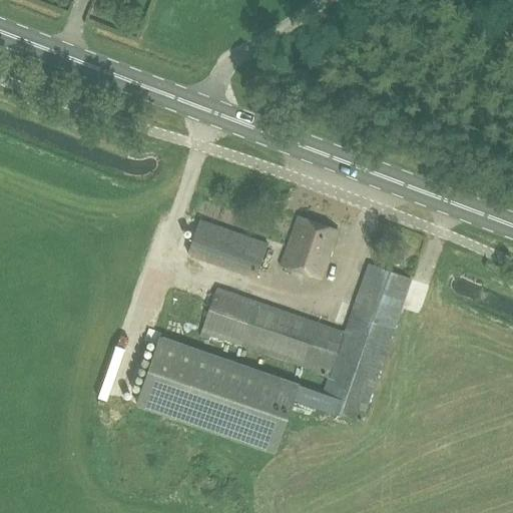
[(296,215),(280,266),(319,279),(336,229),(296,215)]
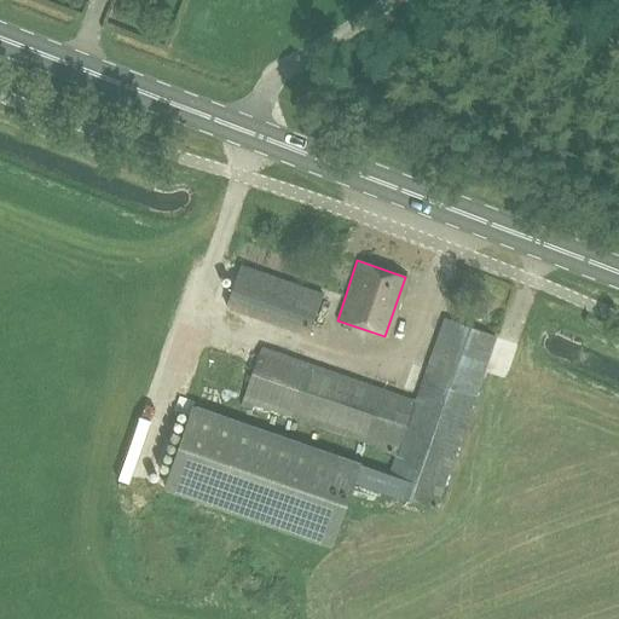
[(323,294),(239,265),(224,307),(307,336),(323,294)]
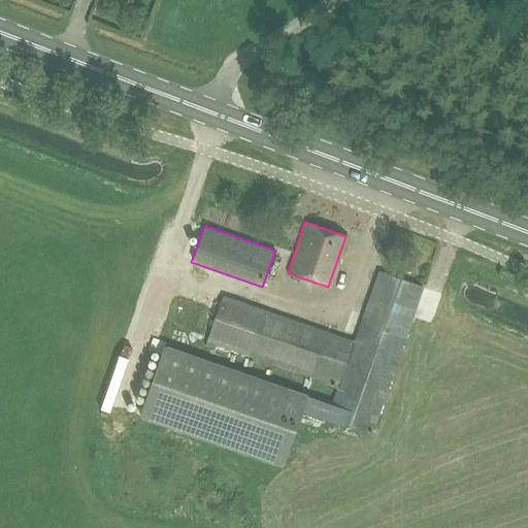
[(377,271),(353,341),(336,390),(326,419),(371,435),(423,287),(377,271)]
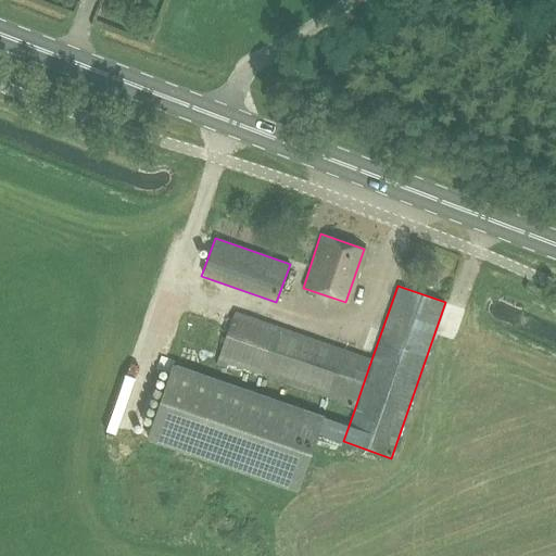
[(443,330),(464,338),(474,311),(453,303),(443,330)]
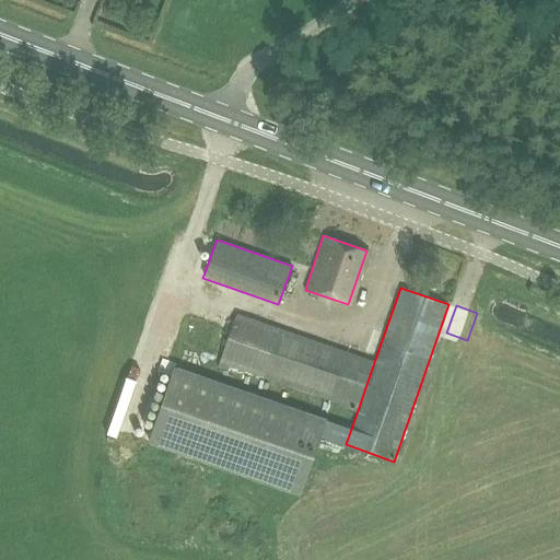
[(357,413),(374,362),(236,313),(219,362),(343,405),(342,409),(357,413)]
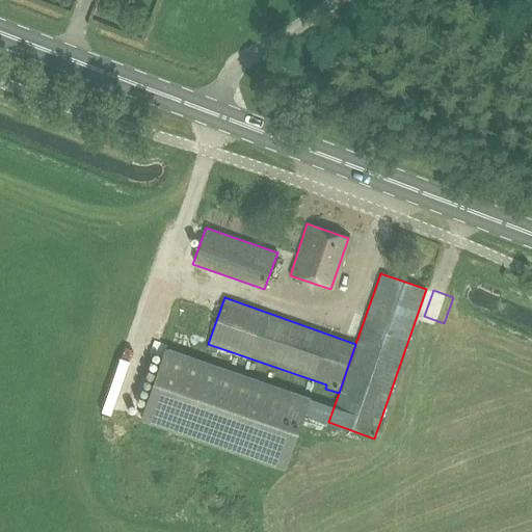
[(284,471),(309,399),(164,349),(139,422),(284,471)]
